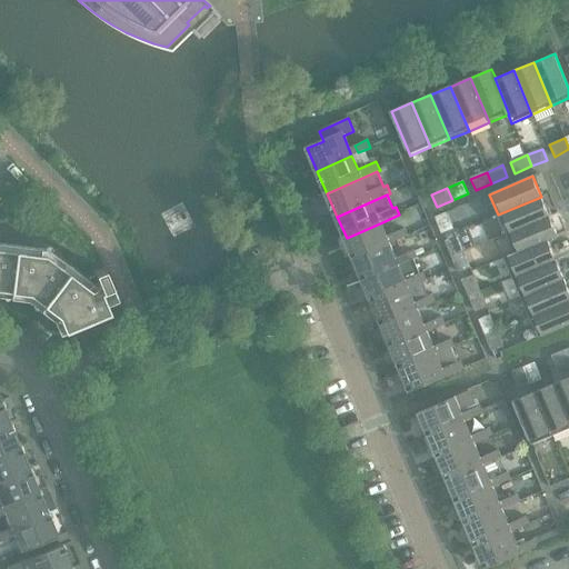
[(550,217),(541,197),(498,215),(506,235),(550,217)]
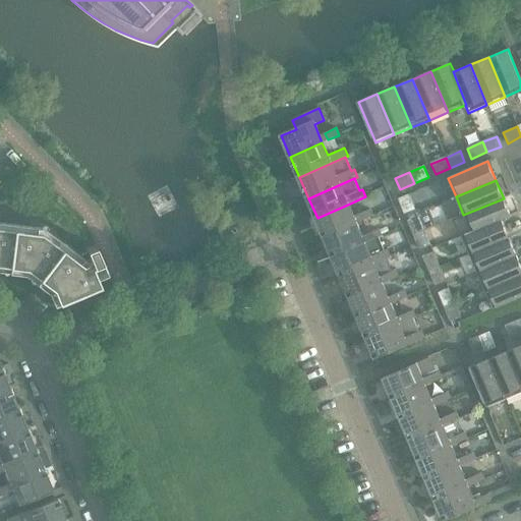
[(415,210),(409,195),(398,200),(404,215),(415,210)]
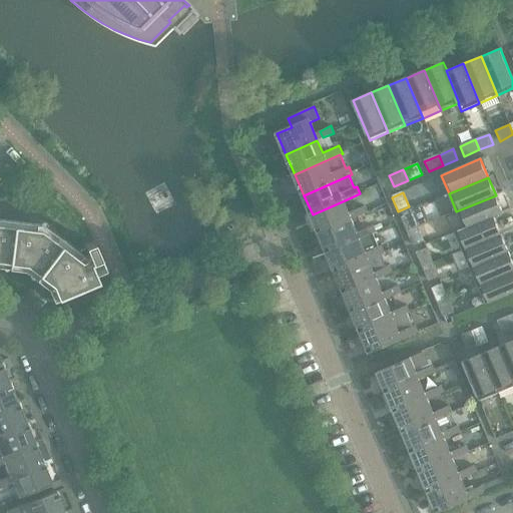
[(504,213),(496,195),(456,211),(463,228),(463,229),(495,216),(504,213)]
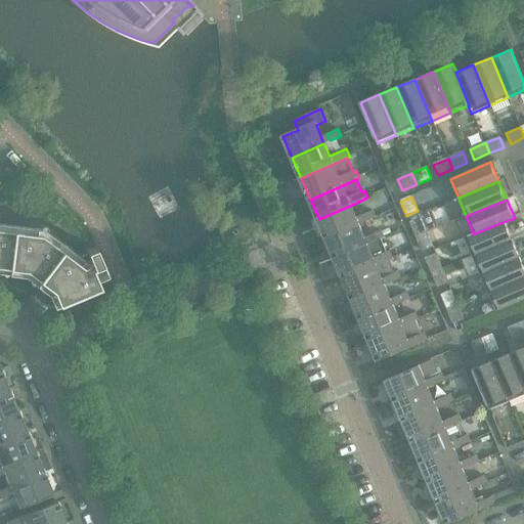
[(328,238),(360,224),(377,217),(374,210),(362,215),(361,213),(356,215),(352,205),(319,219),(328,238)]
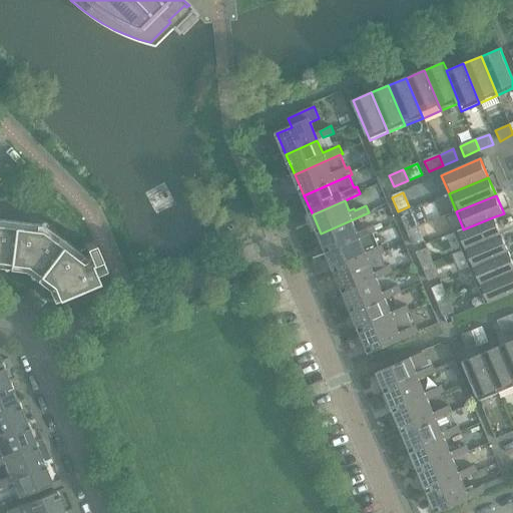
[(418,227),(412,212),(401,217),(407,231),(418,227)]
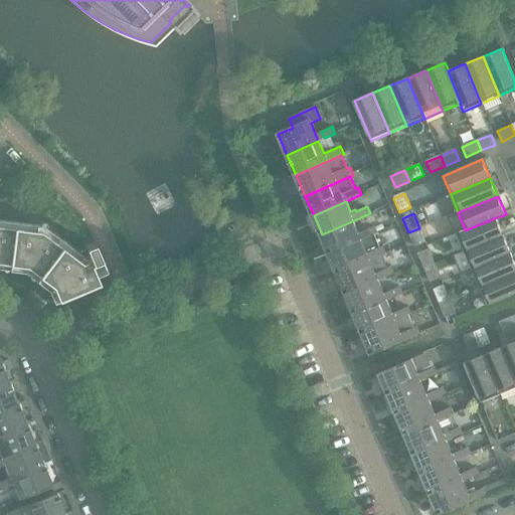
[(504,234),(497,217),(465,230),(465,229),(456,232),(464,251),(504,234)]
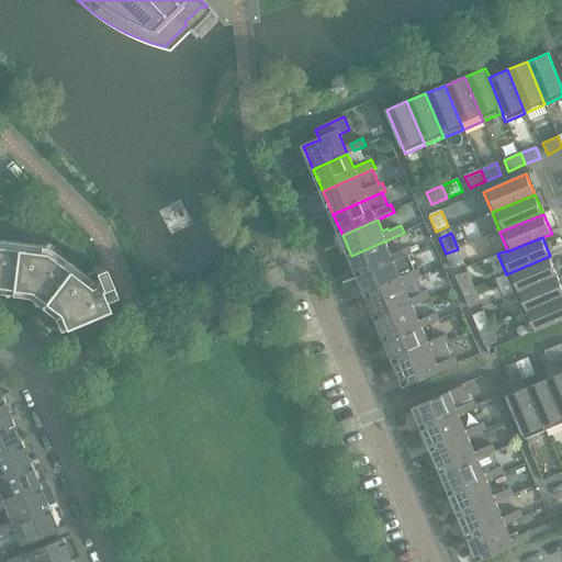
[(395,261),(386,240),(351,256),(360,277),(395,261)]
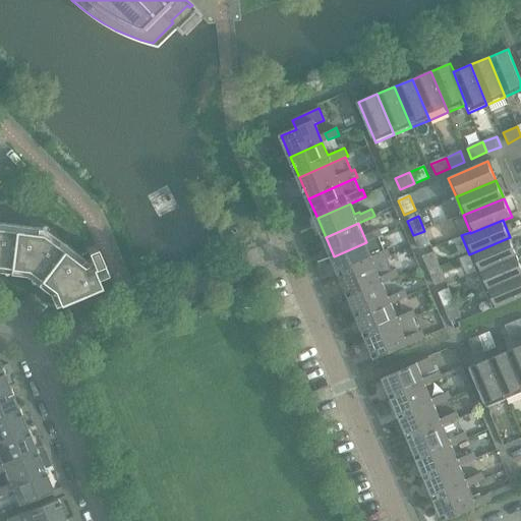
[(107,274),(95,246),(87,250),(89,253),(84,255),(49,232),(44,237),(40,234),(0,229),(0,267),(26,272),(24,278),(49,295),(53,307),(103,288),(98,278),(107,274)]
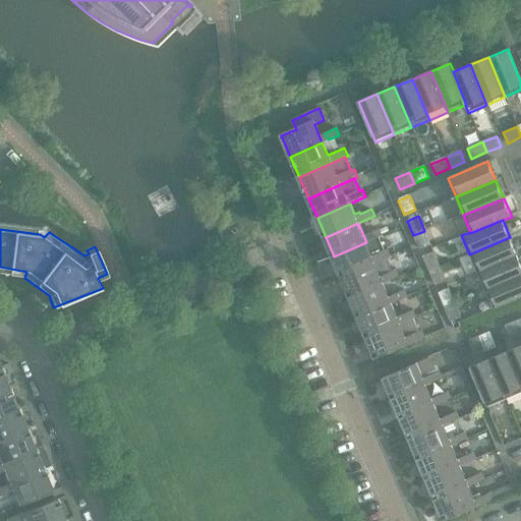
[(381,236),(378,230),(367,234),(370,240),(381,236)]
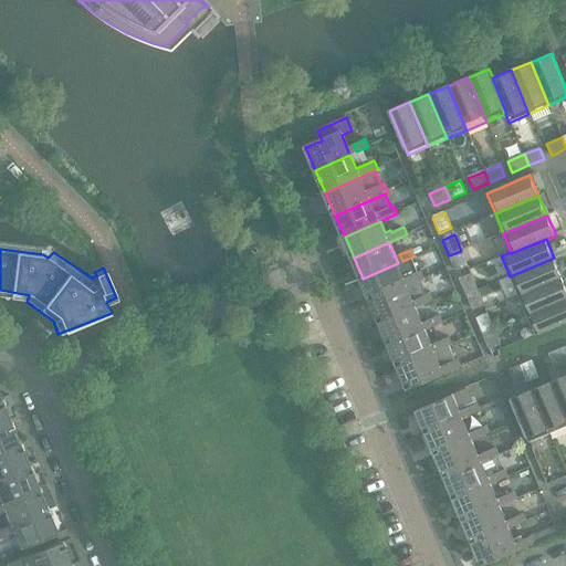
[(468,266),(461,251),(449,255),(456,272),(468,266)]
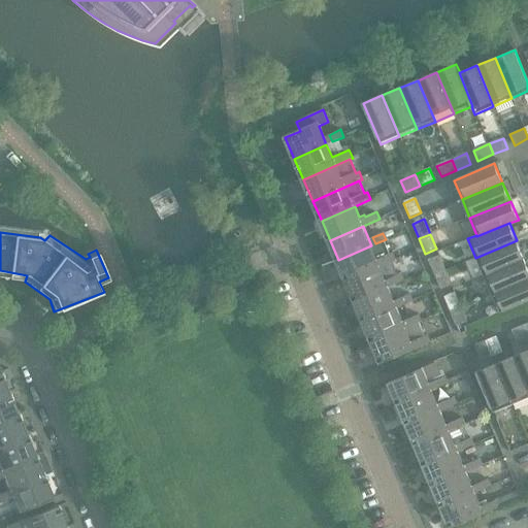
[(348,281),(382,266),(397,259),(395,253),(392,254),(386,239),(375,243),(371,245),(338,260),(348,281)]
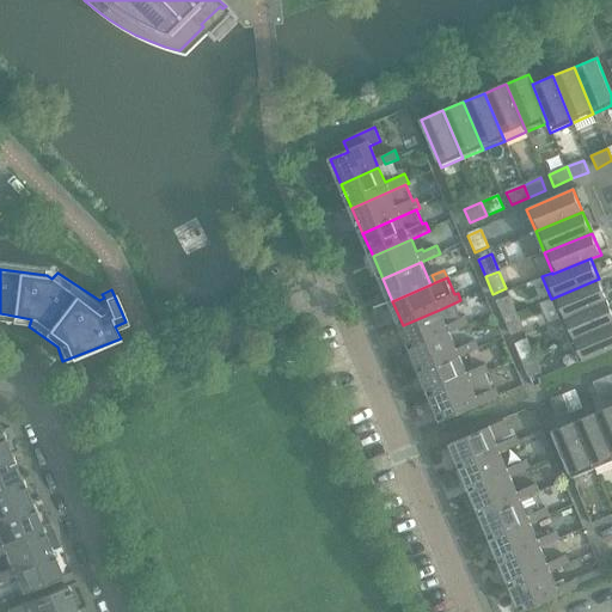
[(607,300),(599,279),(551,299),(561,320),(607,300)]
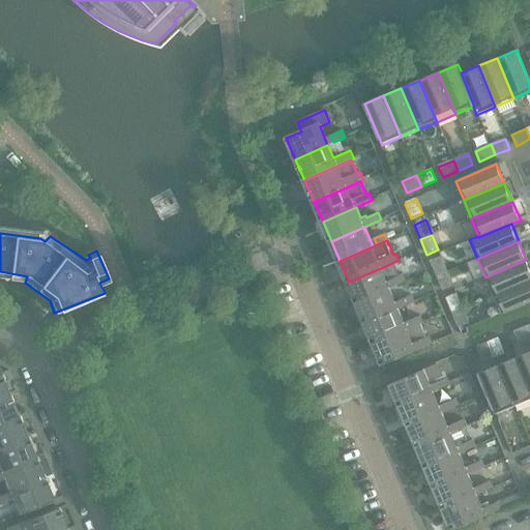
[(447,271),(441,256),(430,261),(436,275),(447,271)]
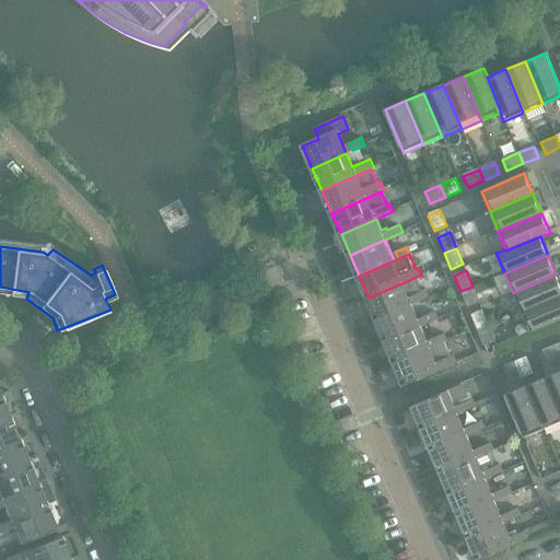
[(559,295),(559,284),(556,275),(513,293),(521,313),(559,295)]
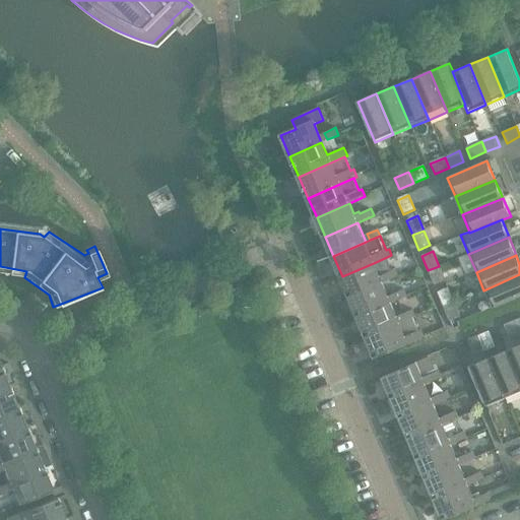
[(385,283),(400,276),(397,268),(387,272),(386,270),(380,272),(376,262),(342,276),(351,298),(385,283)]
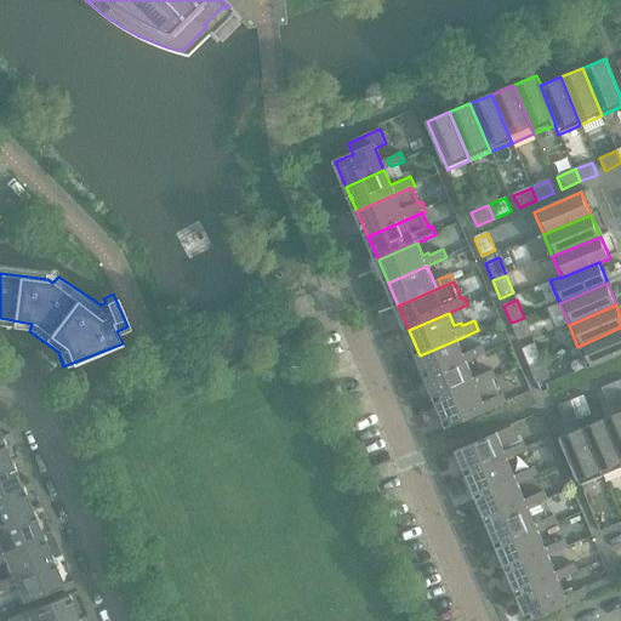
[(531,335),(524,318),(511,323),(518,341),(531,335)]
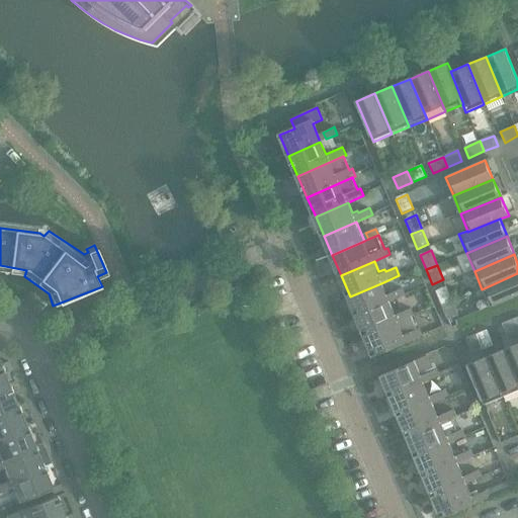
[(517,295),(517,273),(482,289),(490,308),(517,295)]
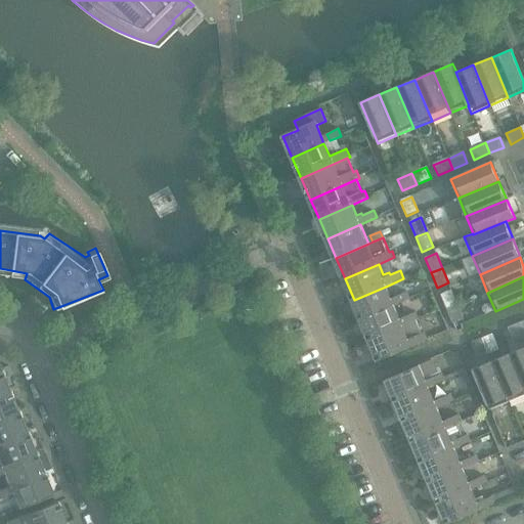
[(396,304),(412,297),(409,291),(399,296),(398,294),(392,296),(388,286),(354,300),(362,318),(396,304)]
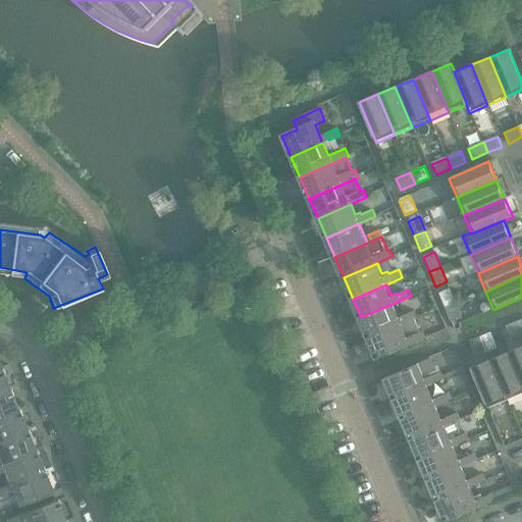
[(456,304),(450,289),(438,294),(445,308),(456,304)]
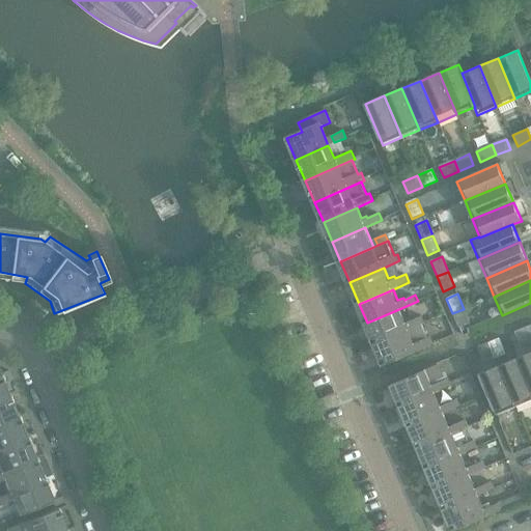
[(376,344),(421,326),(426,323),(424,315),(414,320),(413,318),(407,320),(401,308),(367,323),(376,344)]
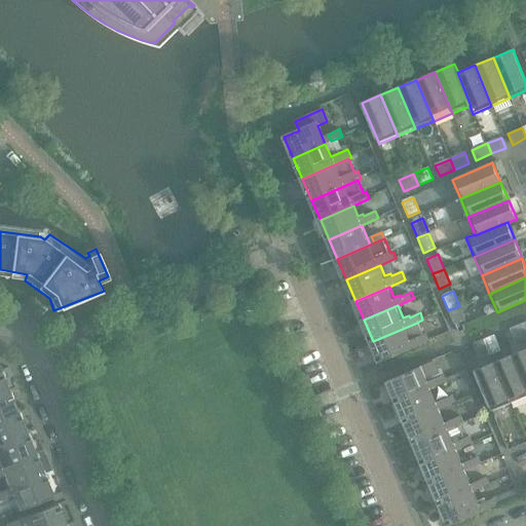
[(465,321),(459,306),(448,310),(454,325),(465,321)]
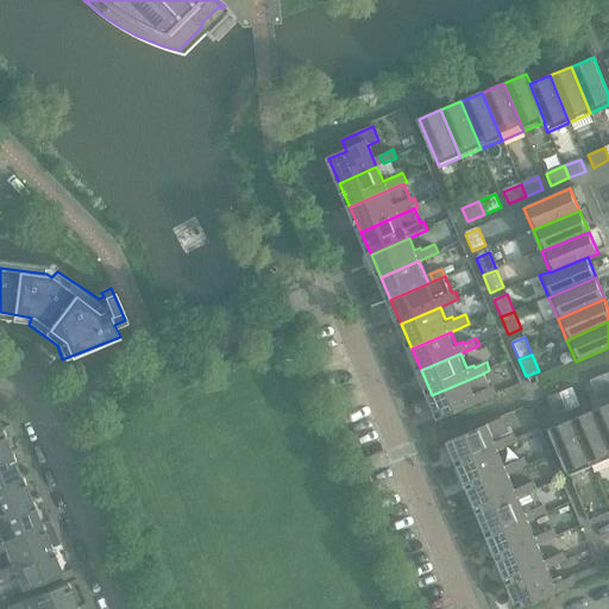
[(443,418),(500,393),(496,384),(489,388),(483,374),(432,395),(443,418)]
